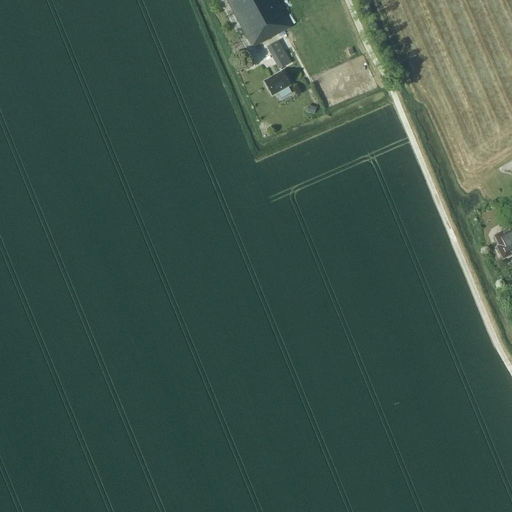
[(225,0),(251,46),(266,40),(290,27),(275,0),(225,0)]
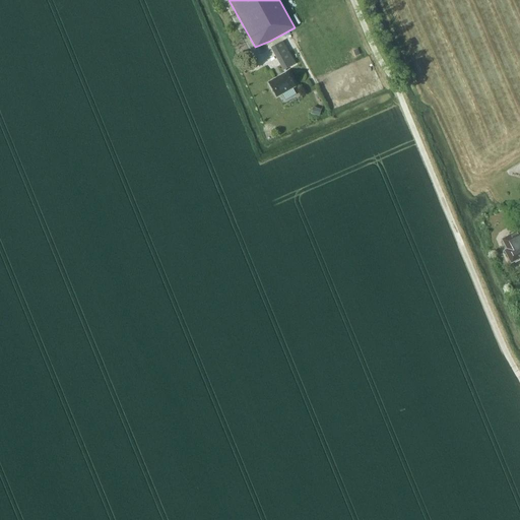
[(284,69),(295,64),(282,42),(272,47),(284,69)]
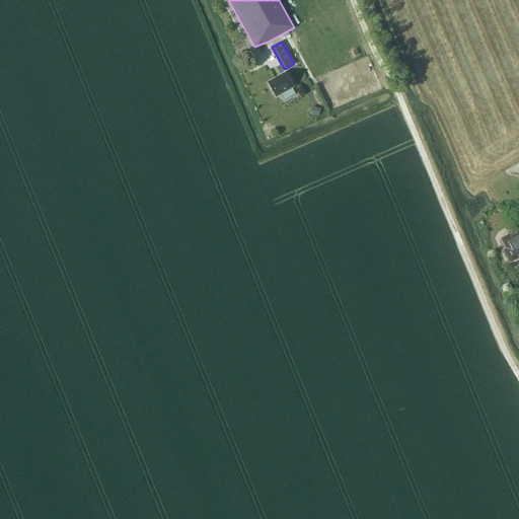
[(276,96),(294,86),(287,73),(268,83),(276,96)]
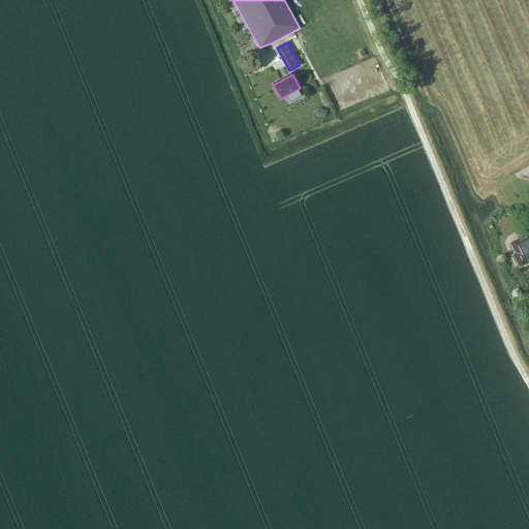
[(302,90),(287,98),(290,103),(305,95),(302,90)]
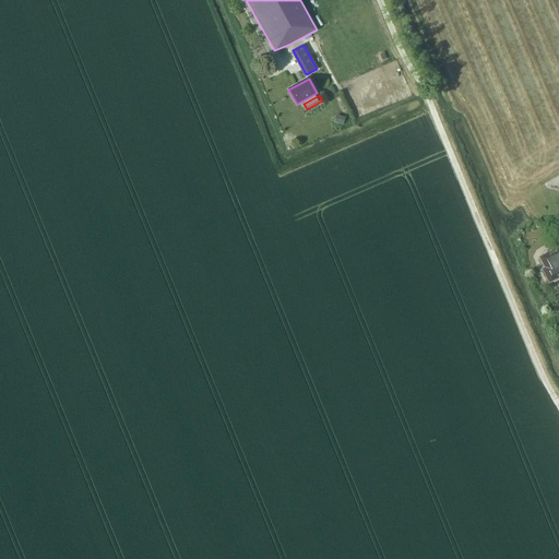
[(340,115),(337,122),(346,125),(348,117),(340,115)]
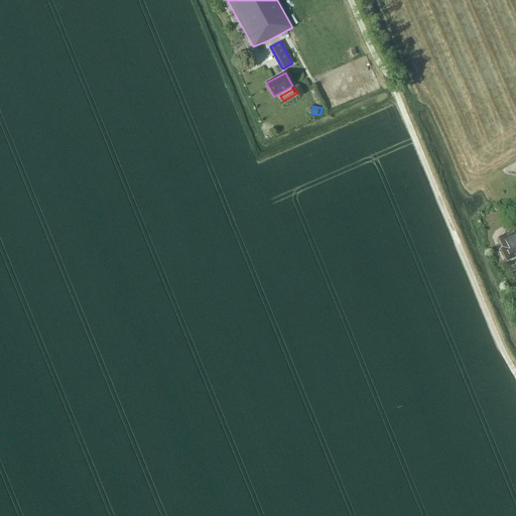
[(515,204),(512,206),(515,214),(515,228),(498,238),(504,248),(502,250),(507,260),(515,254),(515,204)]
